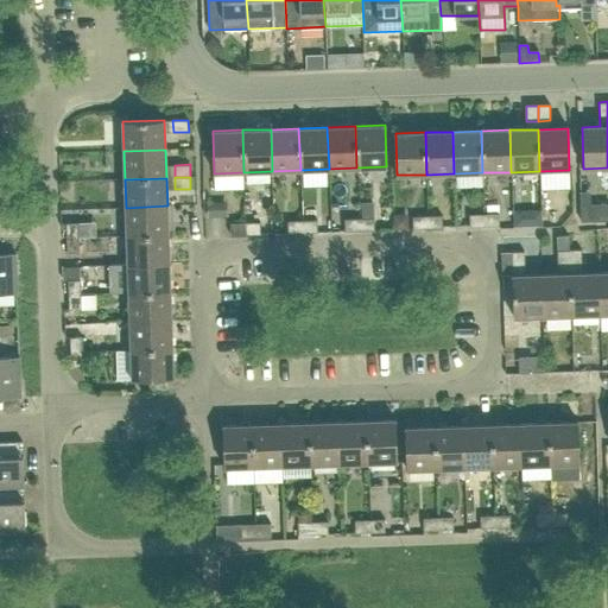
[(580,191),(582,221),(607,220),(607,202),(590,204),(590,191),(580,191)]
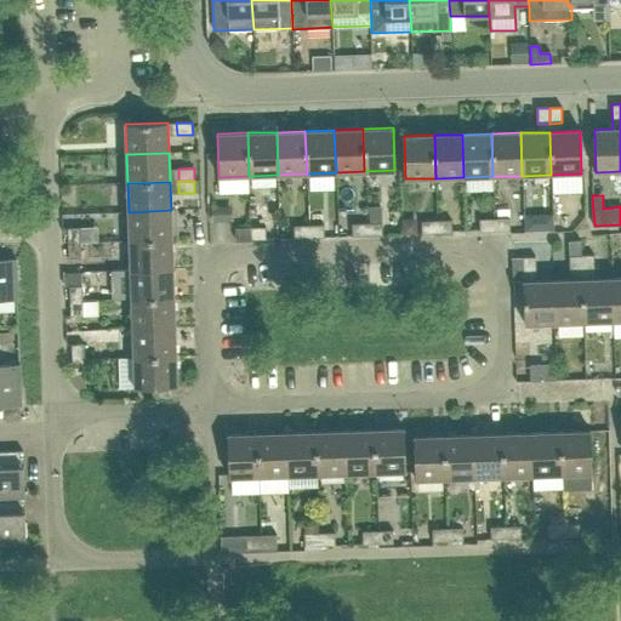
[(525,224),(542,224),(543,206),(525,205),(525,224)]
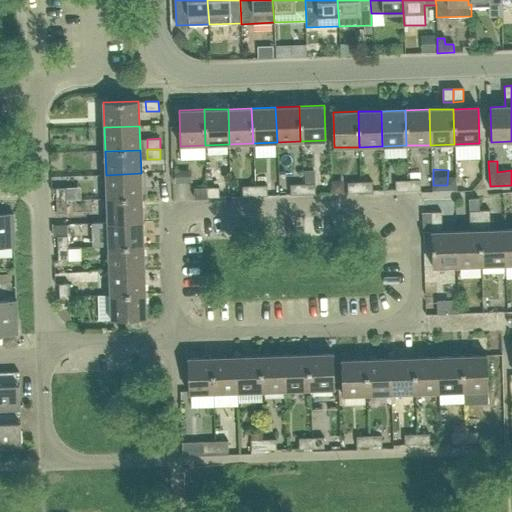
[(142,197),(141,173),(106,175),(106,199),(142,197)]
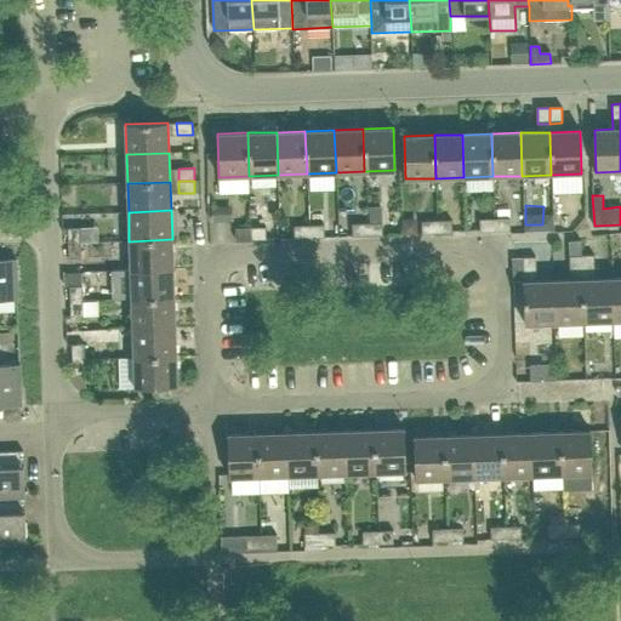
[(479,220),(479,232),(495,232),(495,218),(479,220)]
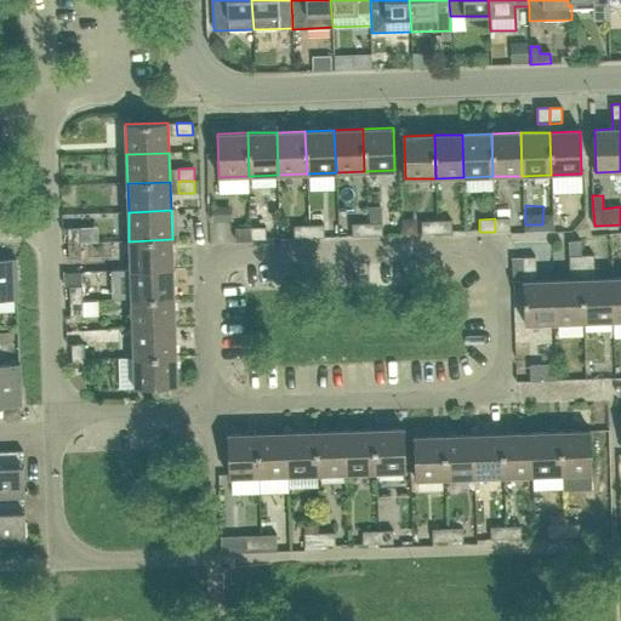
[(511,231),(510,218),(495,218),(495,232),(511,231)]
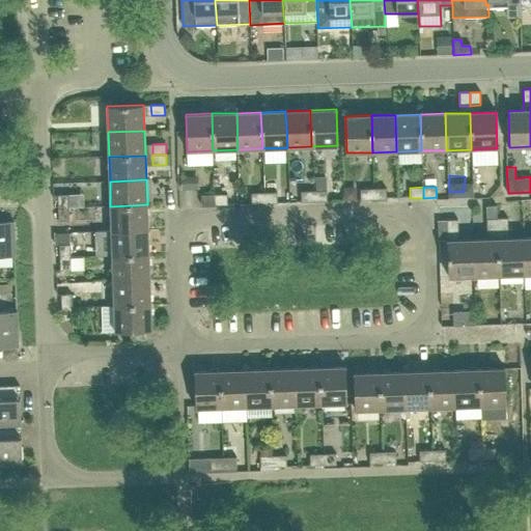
[(387,199),(386,188),(373,189),(373,199),(387,199)]
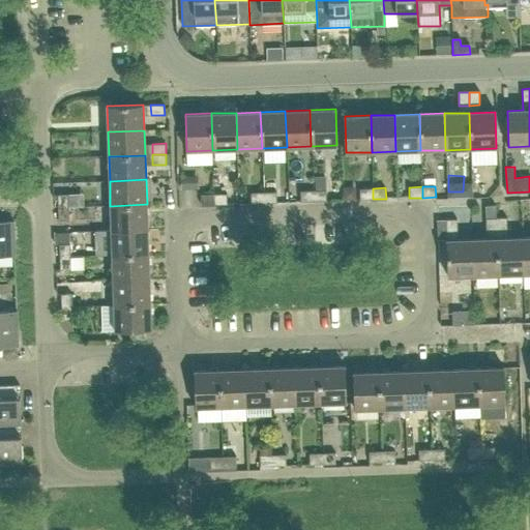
[(359,188),(360,200),(373,199),(373,188),(359,188)]
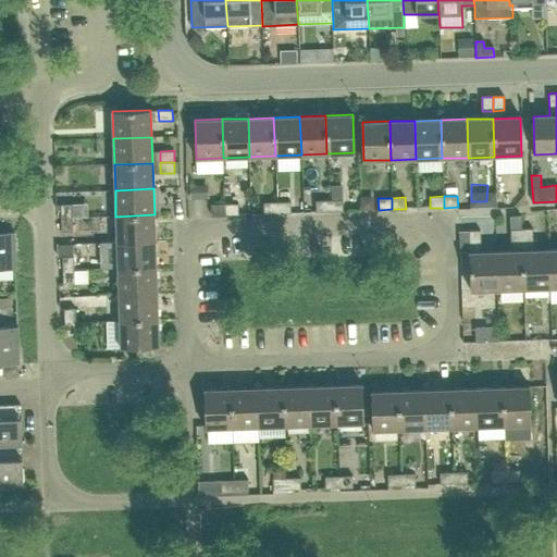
[(343,211),(343,199),(329,200),(330,211),(343,211)]
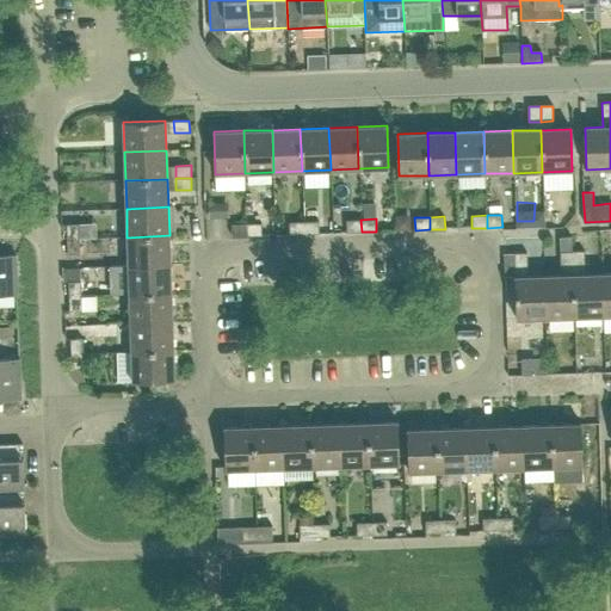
[(346,233),(362,232),(360,220),(346,220),(346,233)]
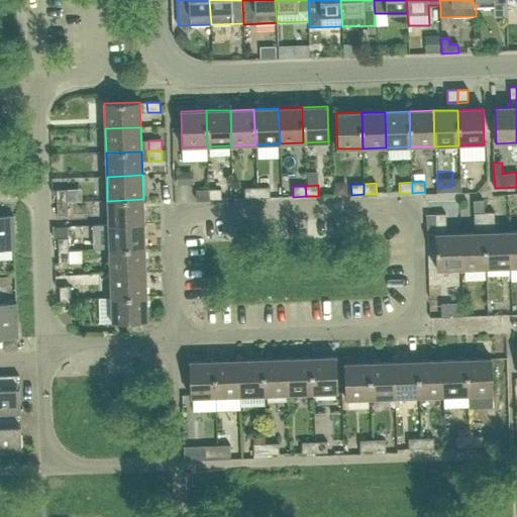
[(244,198),(257,198),(256,187),(244,188),(244,198)]
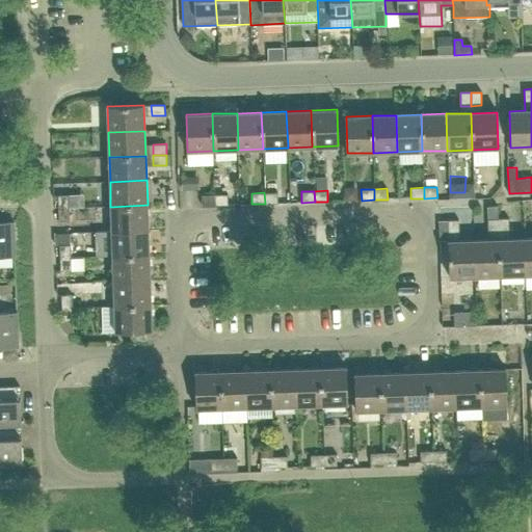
[(277,203),(277,192),(264,192),(265,204),(277,203)]
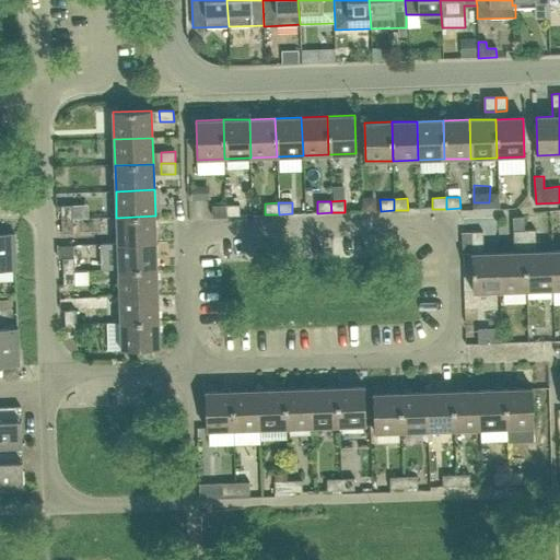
[(61,206),(61,219),(72,219),(72,205),(61,206)]
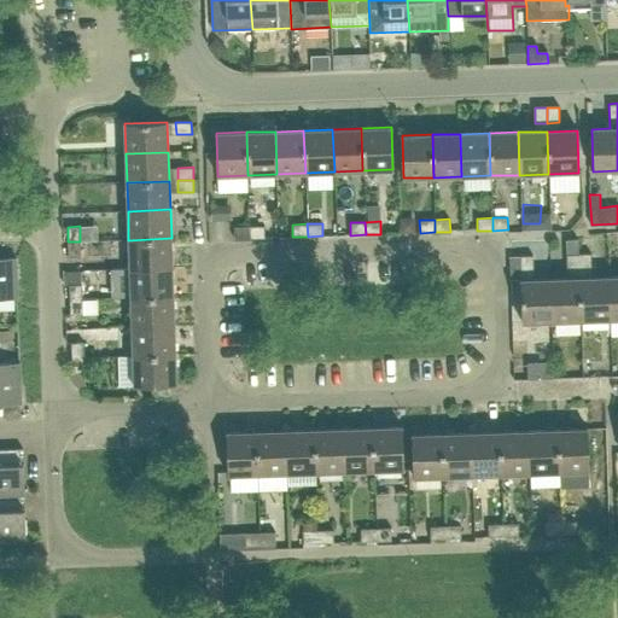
[(234,239),(250,238),(249,226),(234,226),(234,239)]
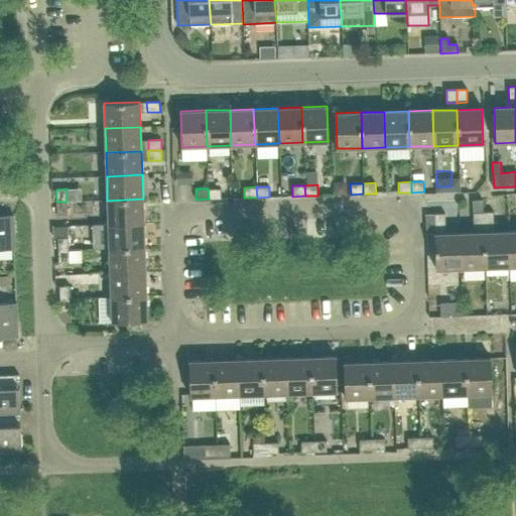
[(221,199),(221,188),(208,188),(209,199),(221,199)]
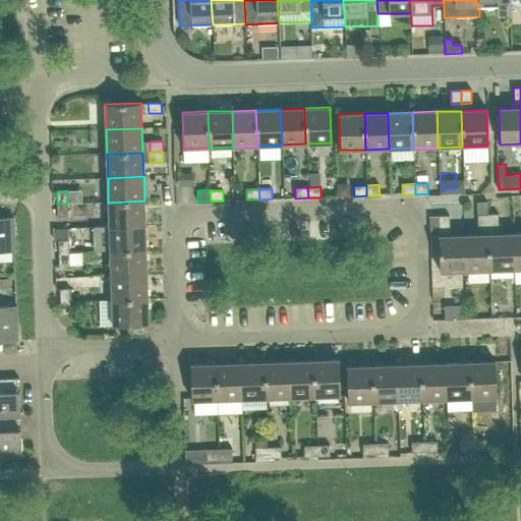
[(145,225),(145,200),(108,203),(109,226),(145,225)]
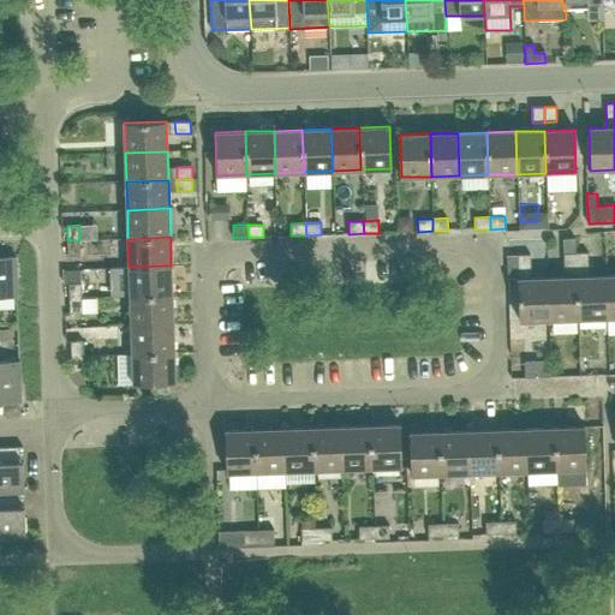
[(577,268),(575,252),(574,238),(562,239),(563,254),(563,268),(577,268)]
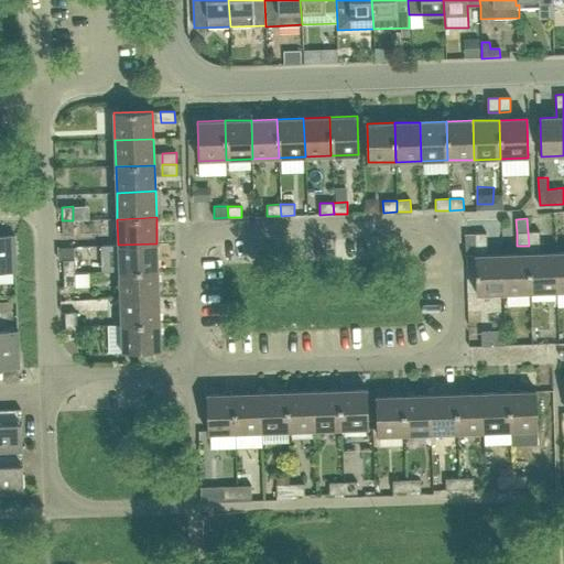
[(73,220),(62,220),(62,235),(74,235),(73,220)]
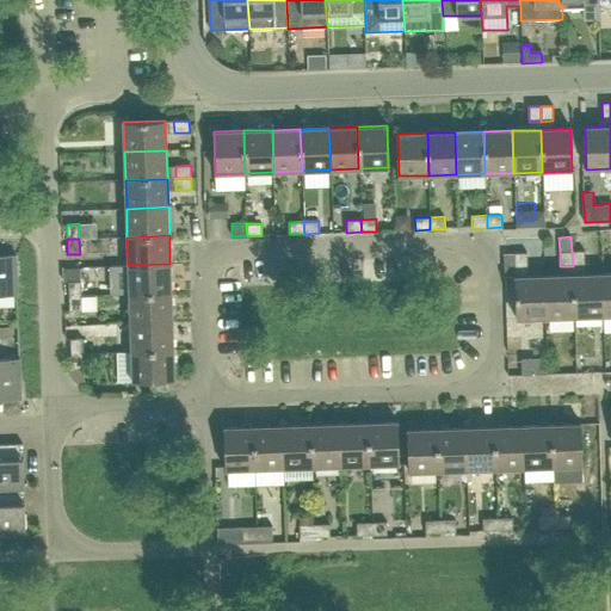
[(573,266),(585,266),(584,251),(572,251),(573,266)]
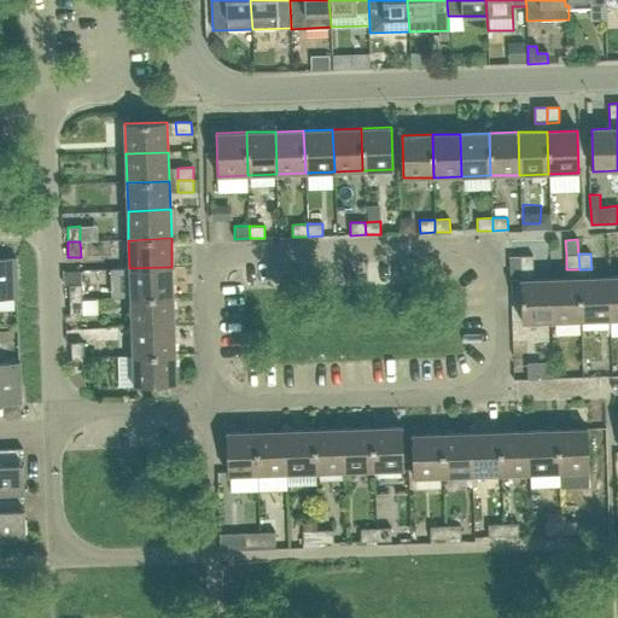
[(520,256),(520,272),(534,270),(532,256),(520,256)]
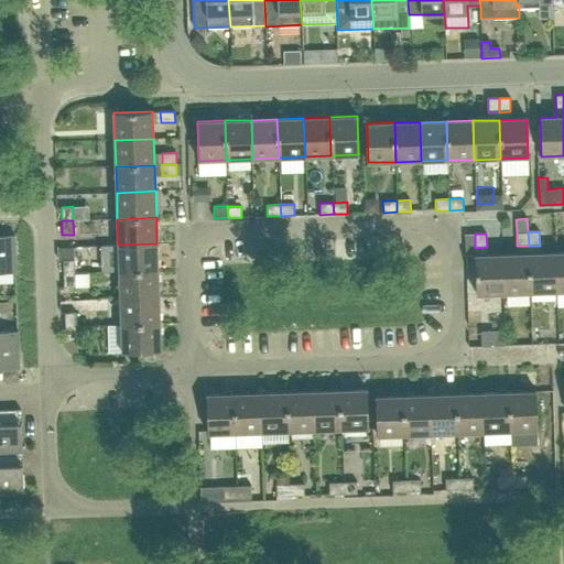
[(0,272),(14,272),(15,302),(17,302),(15,272),(14,235),(0,235),(0,272)]
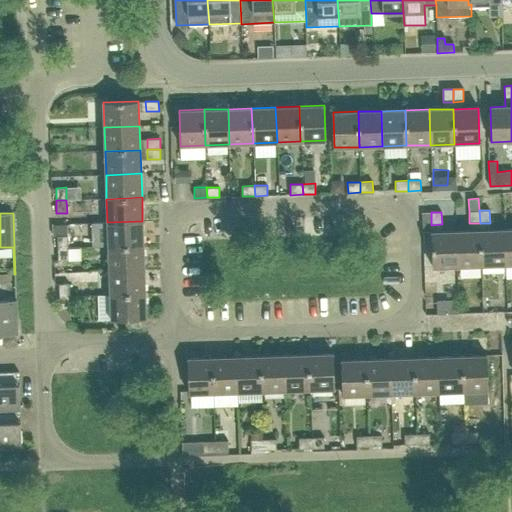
[(90,237),(99,236),(98,214),(89,215),(90,237)]
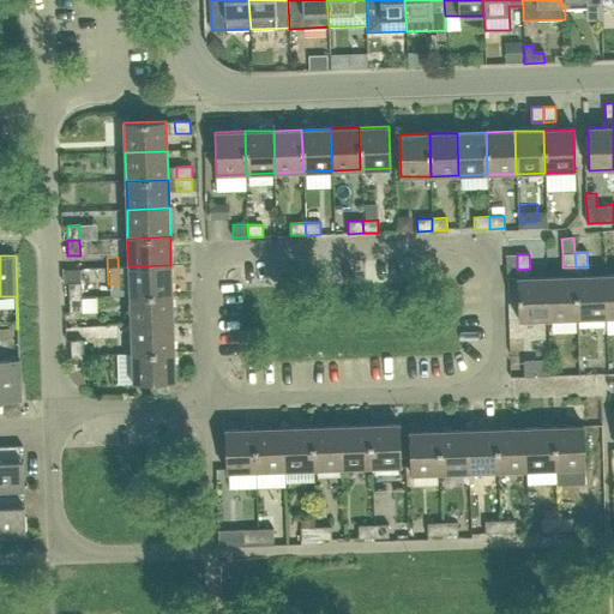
[(130,295),(172,294),(170,265),(128,266),(130,295)]
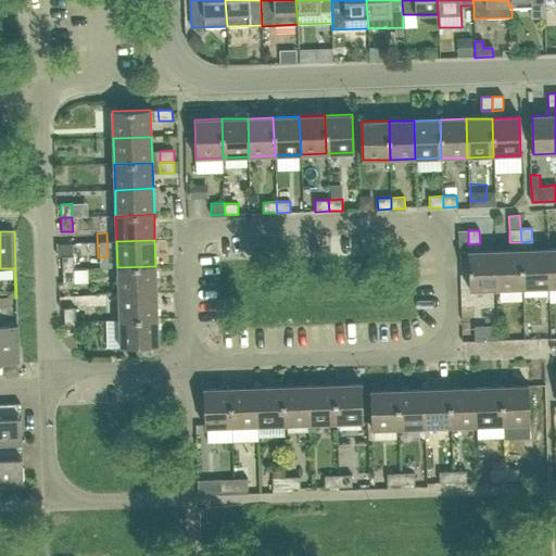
[(73,243),(58,243),(58,256),(62,256),(74,255),(73,243)]
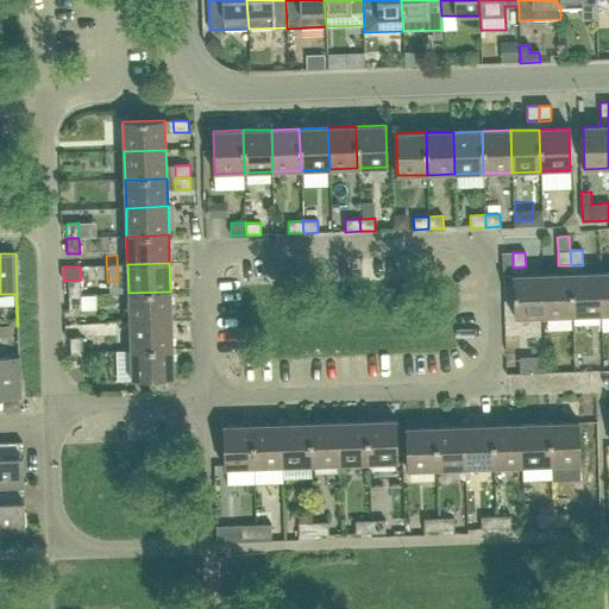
[(572,315),(601,315),(600,272),(571,274),(572,315)]
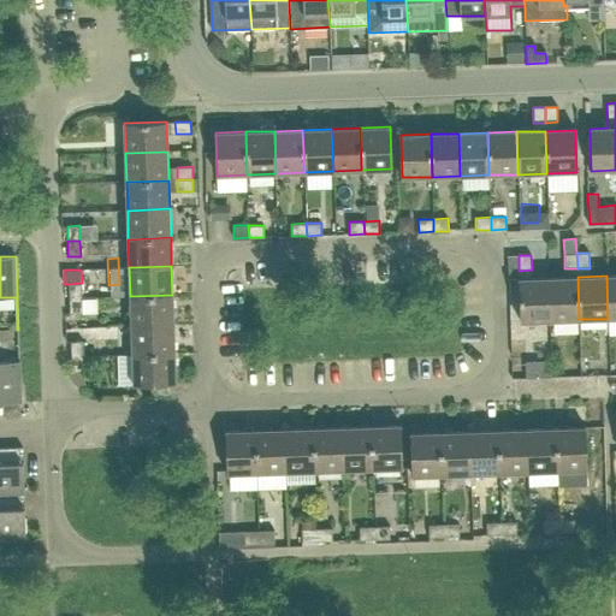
[(578,277),(549,278),(550,320),(579,319),(578,277)]
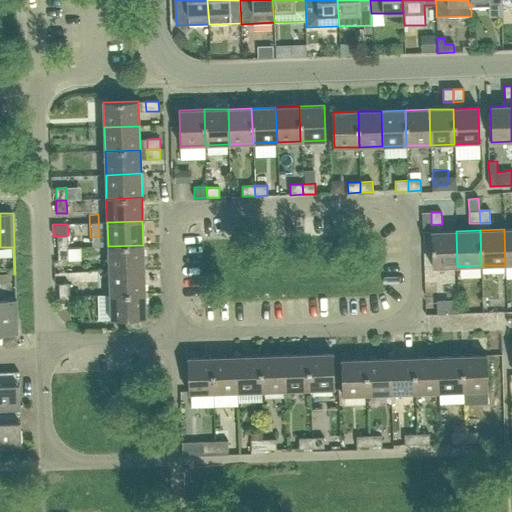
[(432,267),(457,266),(456,231),(431,232),(432,267)]
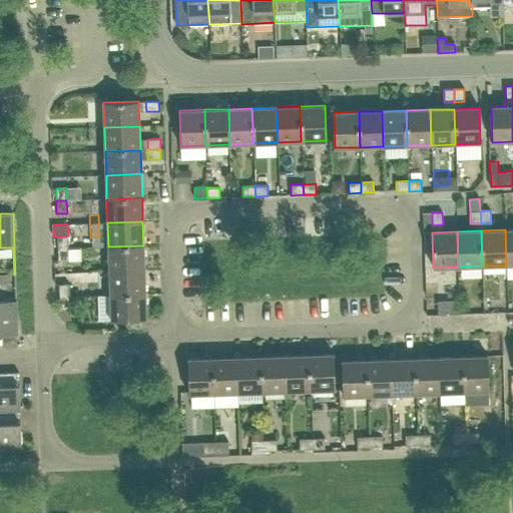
[(57,236),(57,248),(68,248),(68,235),(57,236)]
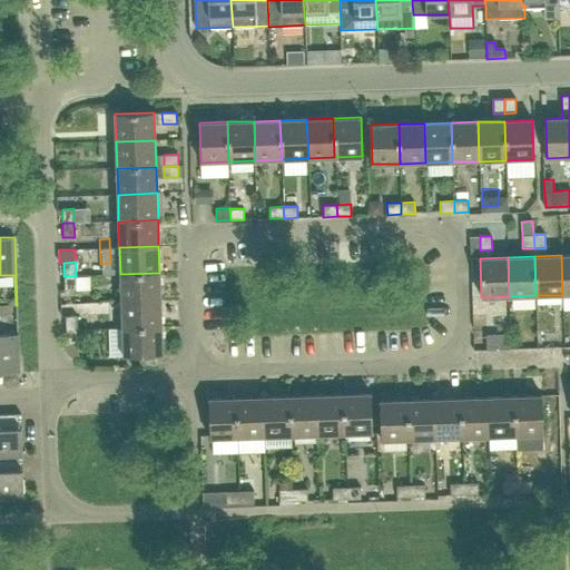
[(160,300),(159,273),(120,274),(121,301),(160,300)]
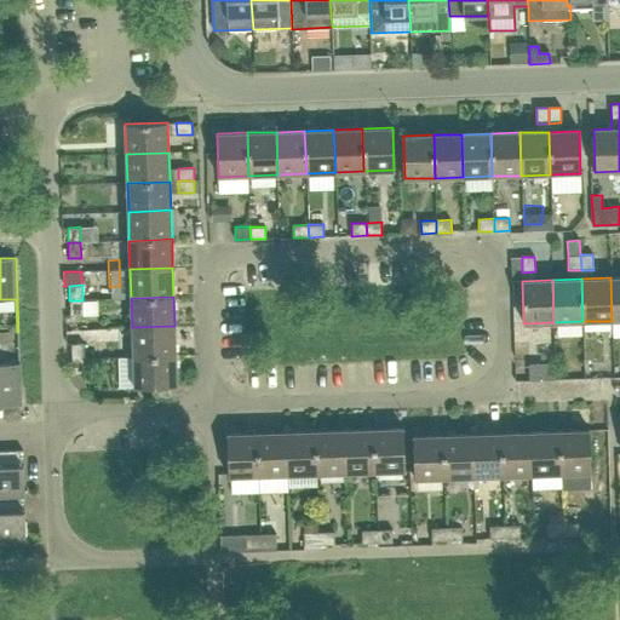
[(82,300),(69,300),(70,316),(82,316),(82,300)]
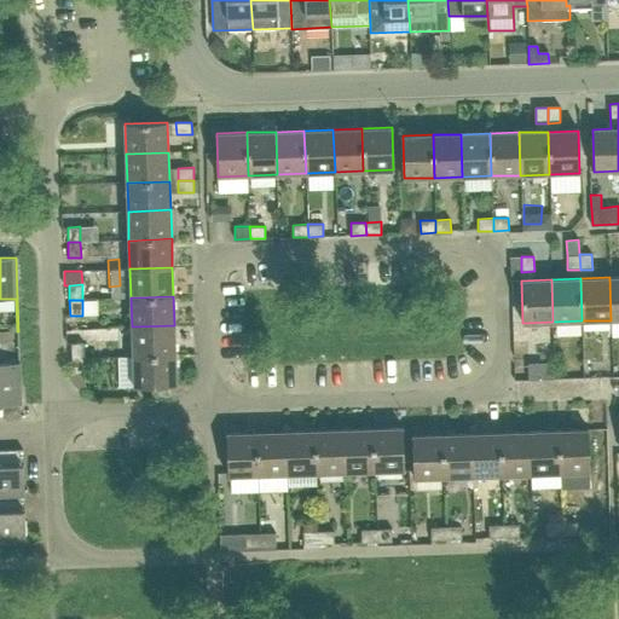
[(175,354),(174,325),(132,327),(133,356),(175,354)]
